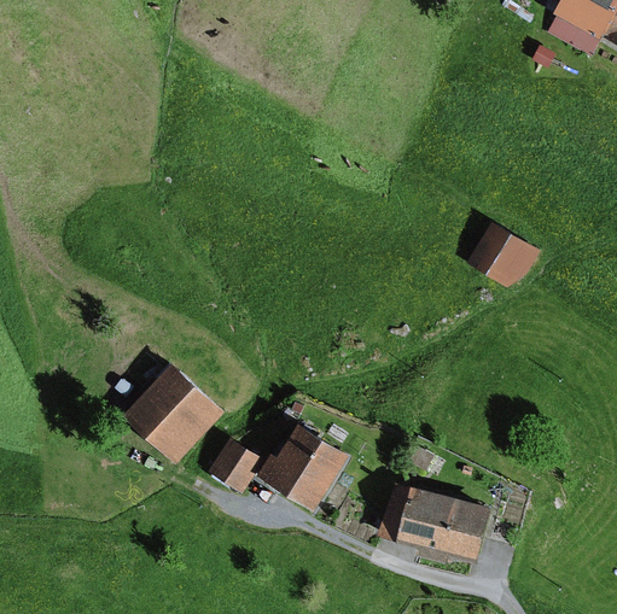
[(559,0),(552,13),(557,15),(548,29),(592,52),(601,35),(616,42),(616,0),(559,0)]
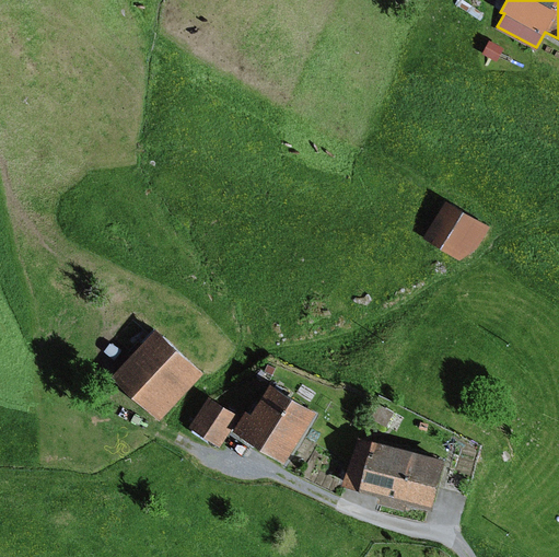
[(445,200),(423,238),(459,259),(478,245),(489,228),(445,200)]
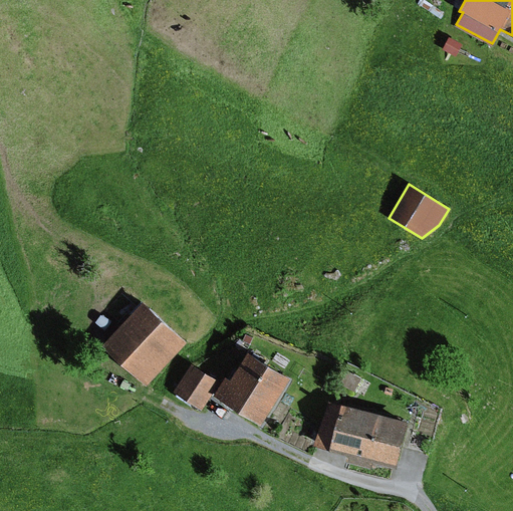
[(143,302),(102,345),(146,386),(186,342),(143,302)]
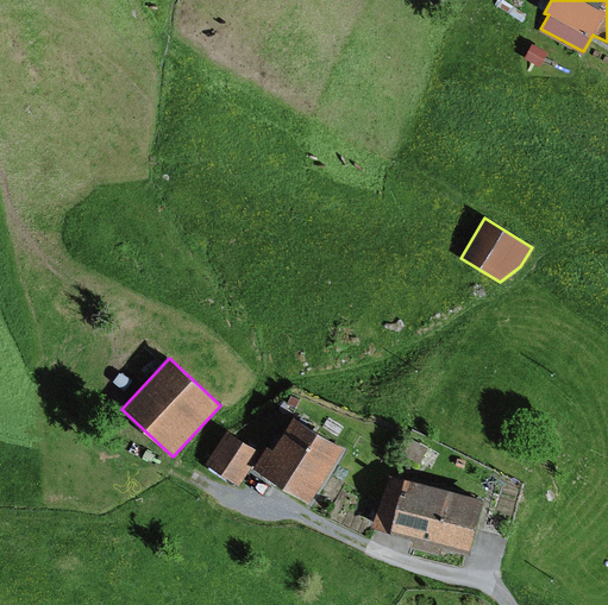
[(270,451),(267,448),(254,468),(307,503),(342,449),(292,417),(270,451)]
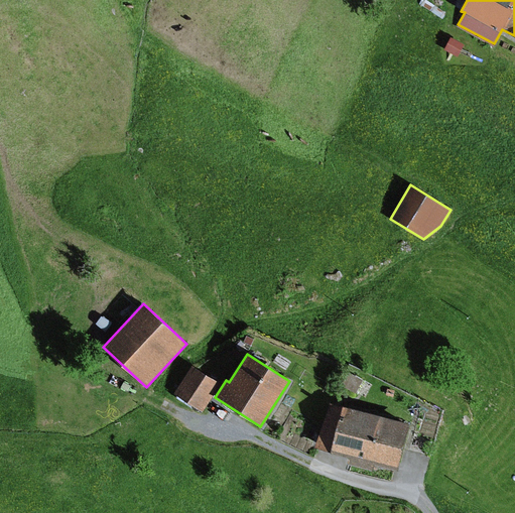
[(191,366),(176,393),(204,409),(215,391),(212,389),(217,381),(191,366)]
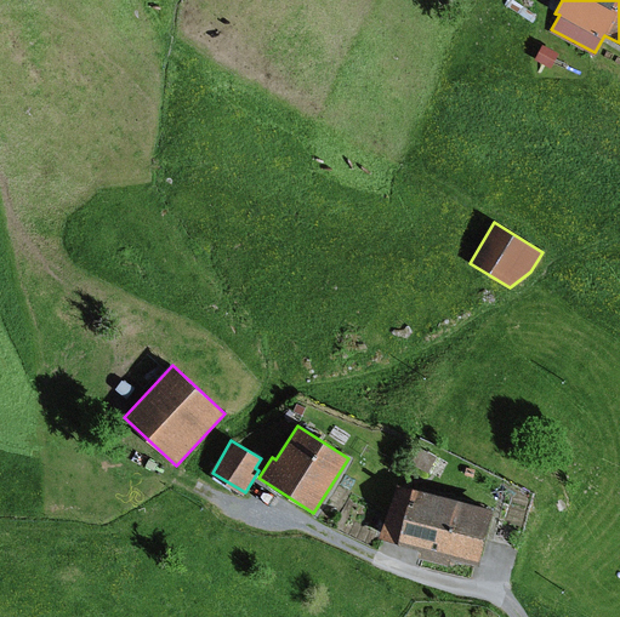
[(397,543),(413,489),(397,485),(381,538),(397,543)]
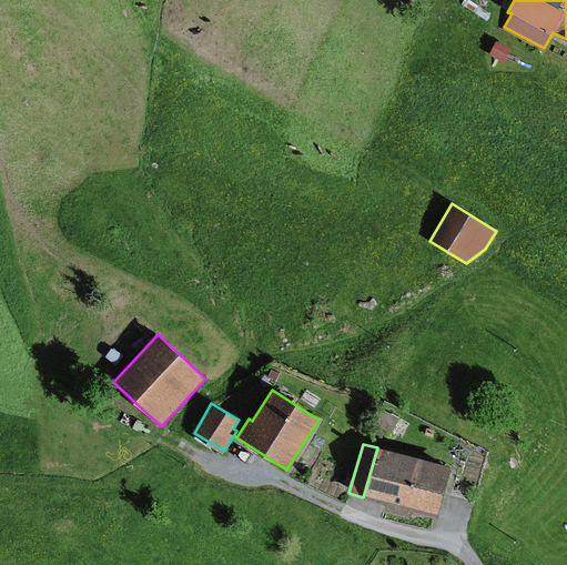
[(452,468),(377,447),(363,497),(363,500),(383,505),(382,512),(408,520),(411,513),(436,521),(452,468)]
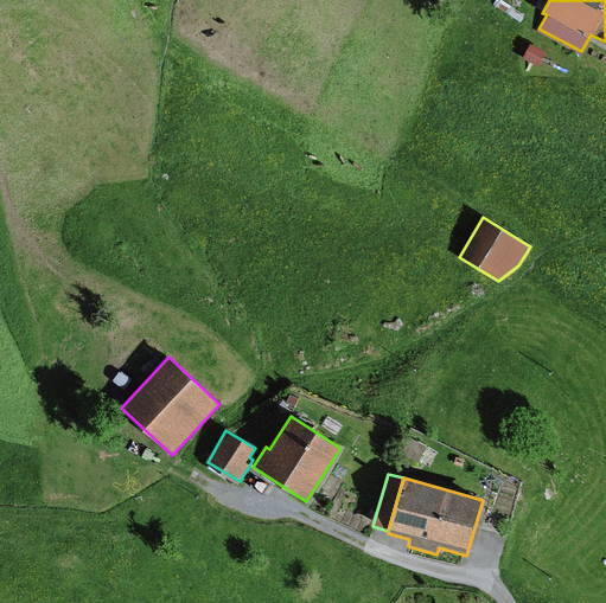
All buildings are outlined.
